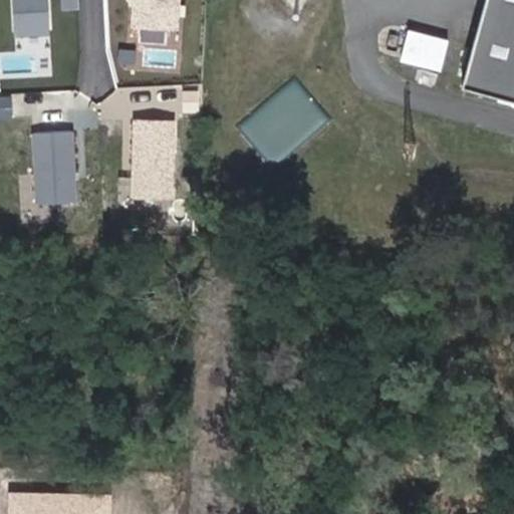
[(48,0),(15,0),(18,35),(50,33),(48,0)]
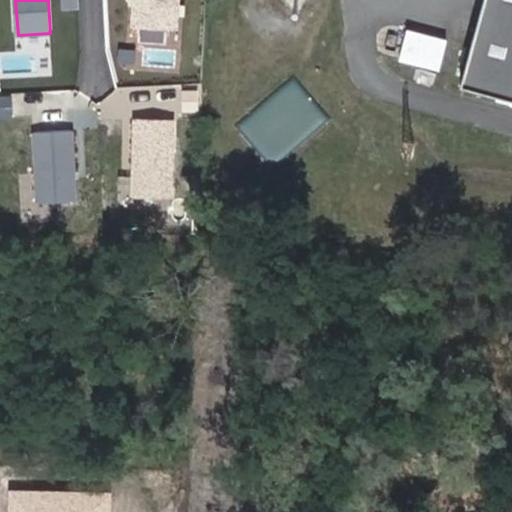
[(177,27),(179,0),(135,0),(134,24),(177,27)]
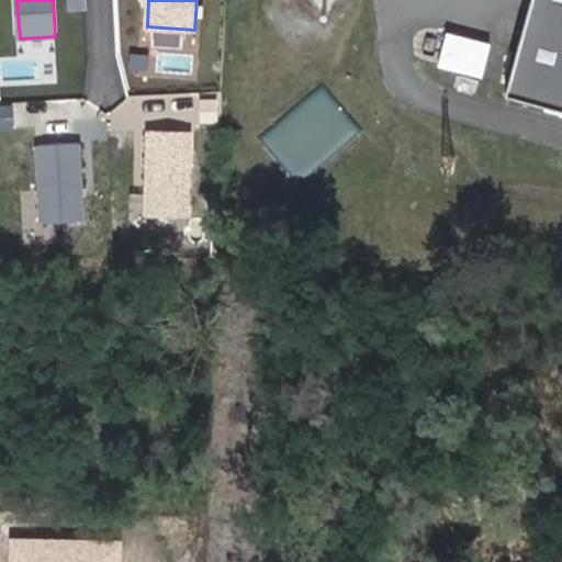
[(561,0),(529,0),(505,93),(561,109),(561,0)]
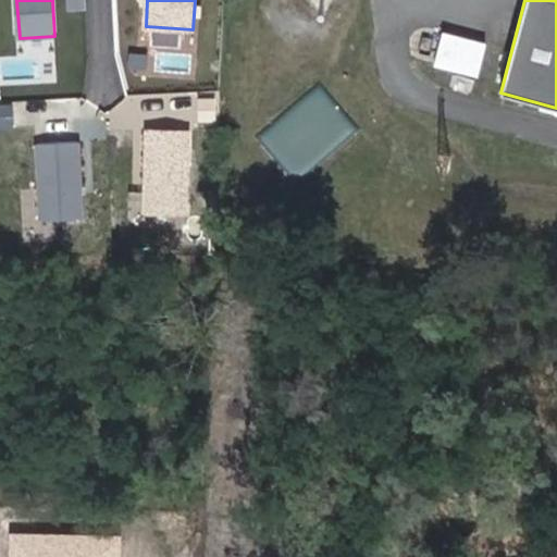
[(445,26),(434,60),(479,74),(489,39),(445,26)]
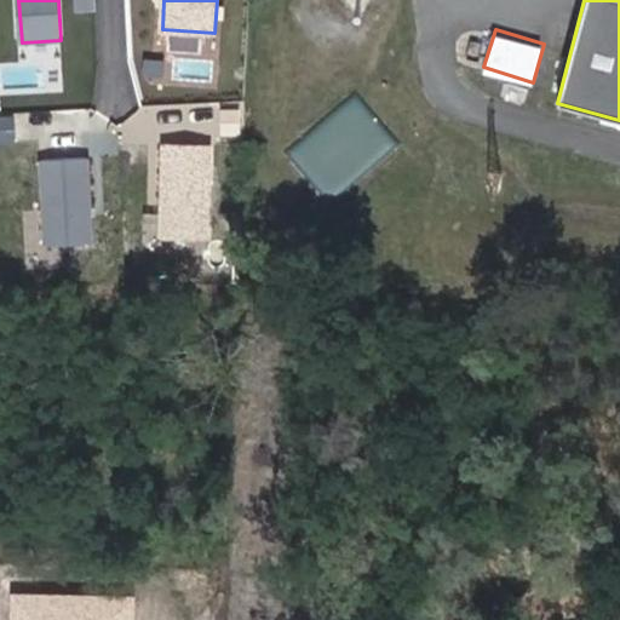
[(211,239),(212,143),(158,143),(156,239),(211,239)]
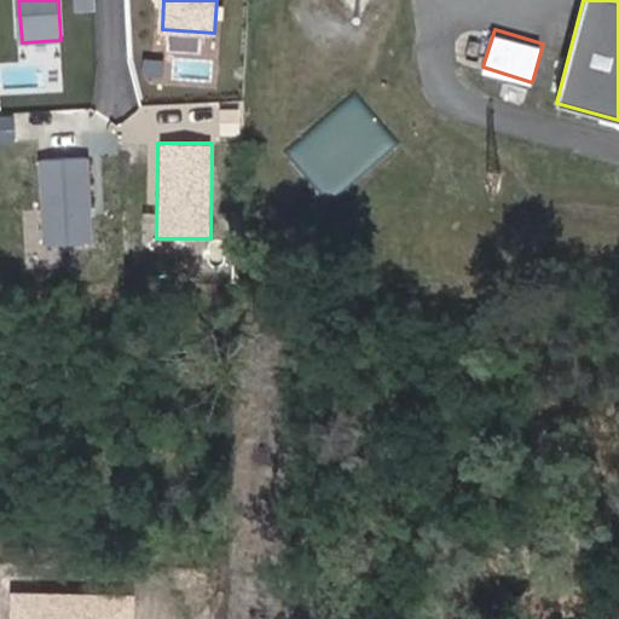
[(96,246),(88,155),(36,160),(44,249),(96,246)]
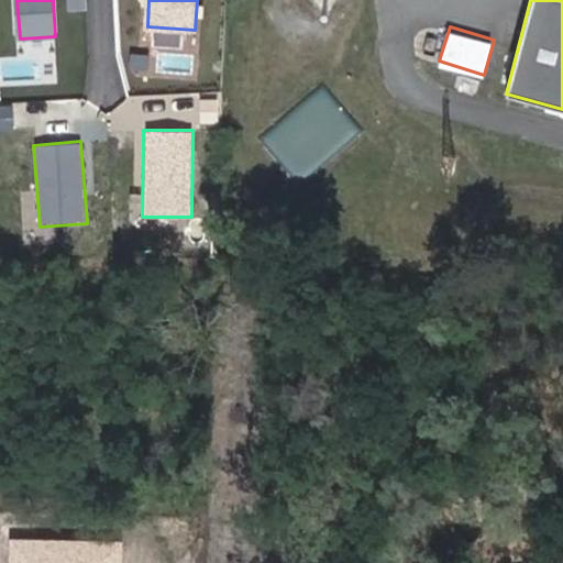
[(121,562),(122,541),(8,539),(7,562),(121,562)]
